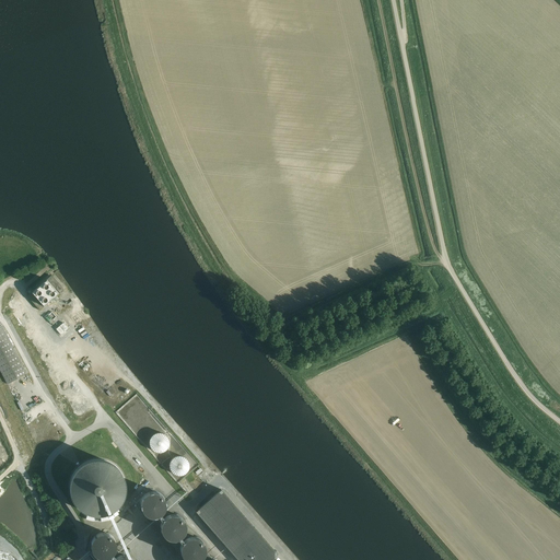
[(39,311),(63,290),(51,276),(27,296),(39,311)]
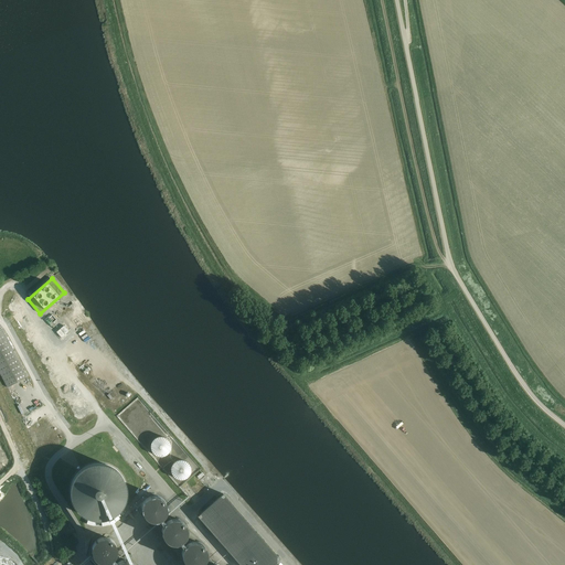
[(27,376),(1,328),(0,328),(0,376),(6,387),(27,376)]
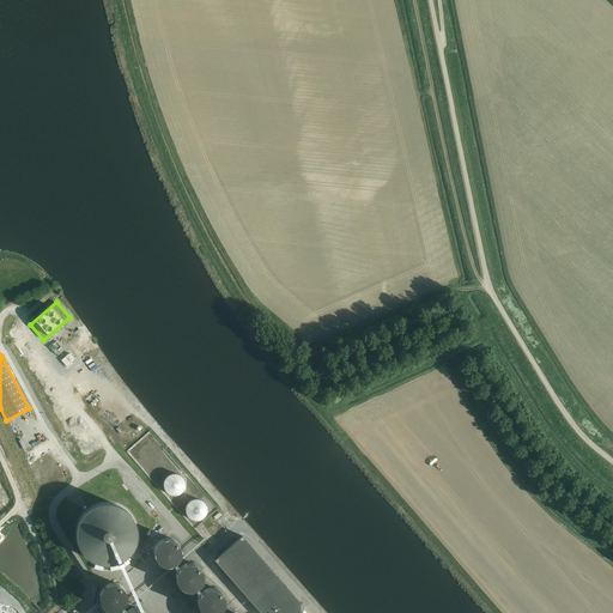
[(129,416),(123,411),(125,410),(116,401),(113,405),(127,418),(129,416)]
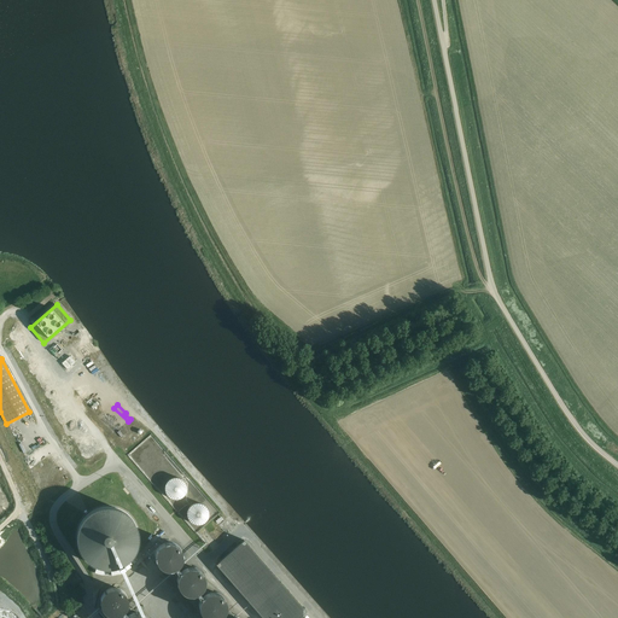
[(181,499),(182,497),(184,496),(185,495),(186,494),(186,491),(186,490),(186,488),(186,487),(186,485),(185,483),(184,482),(182,481),(181,479),(180,479),(178,478),(176,478),(174,478),(173,479),(172,479),(169,481),(168,482),(167,483),(167,484),(165,487),(165,488),(165,490),(165,491),(167,493),(167,495),(168,496),(169,497),(170,499),(173,499),(174,500),(175,500),(178,500),(179,499),(181,499)]
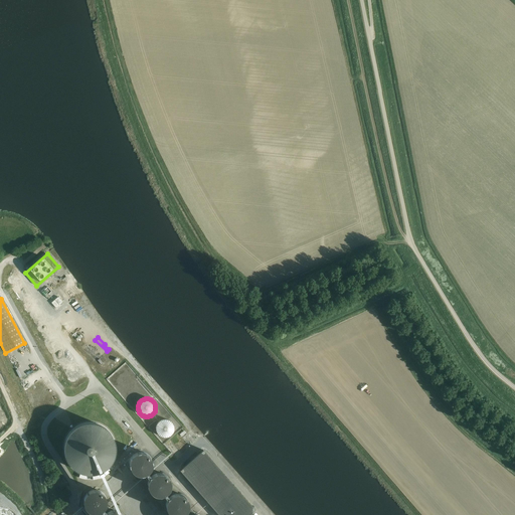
[(169,435),(171,435),(172,434),(173,433),(173,431),(174,430),(174,427),(174,426),(174,424),(174,423),(173,422),(172,421),(171,420),(170,419),(168,418),(167,418),(165,418),(164,418),(162,418),(161,419),(160,420),(159,421),(158,422),(157,424),(157,425),(157,427),(157,428),(157,430),(158,432),(159,433),(160,434),(161,435),(162,436),(164,436),(165,436),(167,436),(168,436),(169,435)]
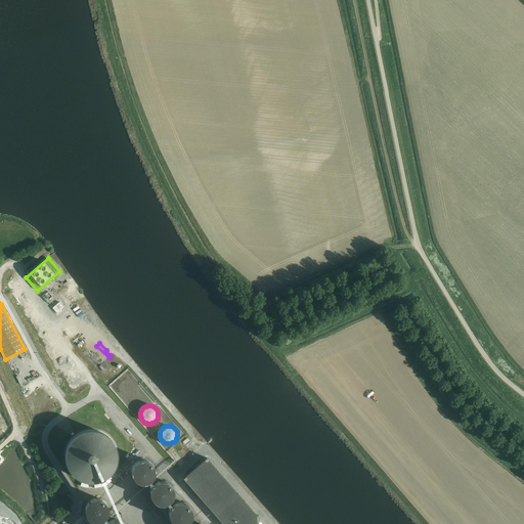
[(118,462),(119,457),(118,453),(117,449),(116,445),(113,441),(110,438),(106,435),(102,433),(98,432),(94,431),(90,431),(86,432),(81,433),(78,435),(74,438),(71,441),(69,444),(67,448),(66,452),(66,457),(66,462),(67,466),(69,470),(71,473),(74,477),(77,479),(81,481),(85,483),(89,483),(94,484),(98,483),(102,482),(106,479),(110,477),(113,474),(115,470),(117,466),(118,462)]
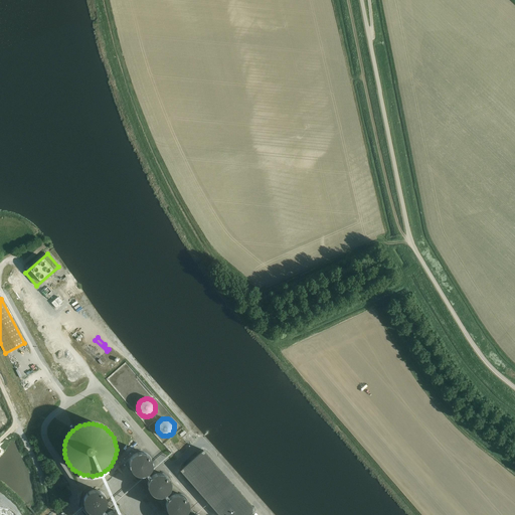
[(252,514),(251,513),(255,509),(251,506),(204,451),(180,471),(218,514),(252,514)]
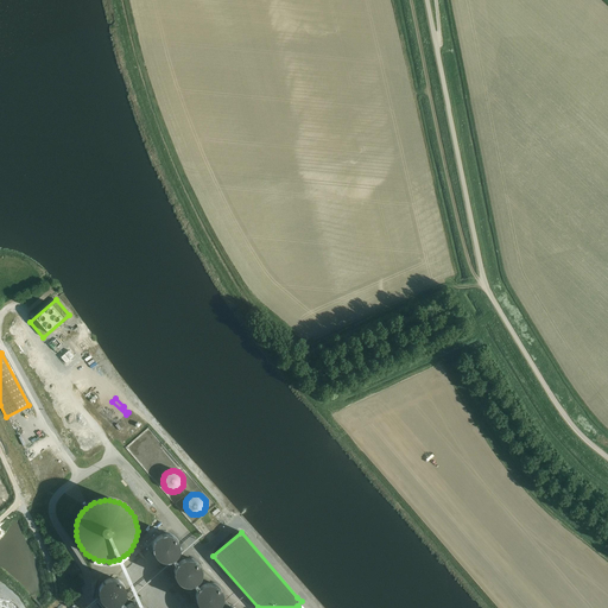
[(234,607),(233,607),(225,599),(225,596),(225,594),(223,591),(223,589),(221,587),(220,586),(217,584),(216,583),(214,582),(211,582),(209,582),(207,583),(201,577),(201,576),(202,574),(202,571),(202,569),(201,568),(201,565),(198,563),(197,562),(195,561),(194,559),(191,558),(189,558),(187,558),(185,558),(179,552),(179,551),(181,550),(181,548),(181,545),(179,543),(179,540),(177,538),(176,537),(173,536),(172,534),(170,534),(168,533),(165,534),(163,534),(160,536),(159,537),(157,538),(156,540),(154,543),(154,545),(154,548),(154,550),(154,551),(156,553),(157,556),(159,557),(160,558),(163,559),(165,561),(168,561),(170,561),(171,559),(177,567),(176,568),(176,569),(176,571),(176,574),(176,576),(177,578),(178,581),(181,582),(182,583),(184,584),(187,584),(189,586),(191,584),(192,584),(198,590),(198,591),(197,594),(197,596),(197,599),(198,601),(200,602),(201,605),(202,607),(204,607),(236,607),(234,607)]
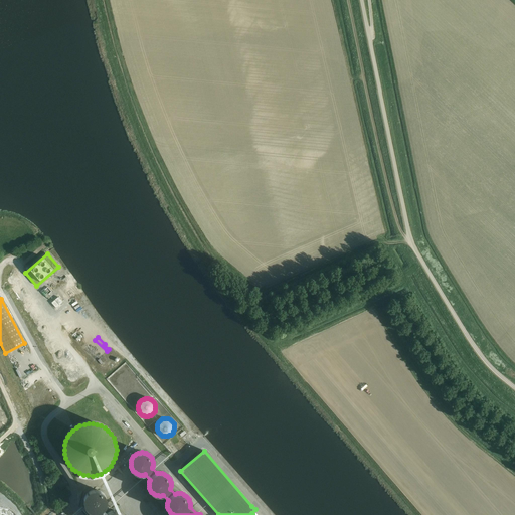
[(60,489),(66,483),(62,479),(56,485),(60,489)]
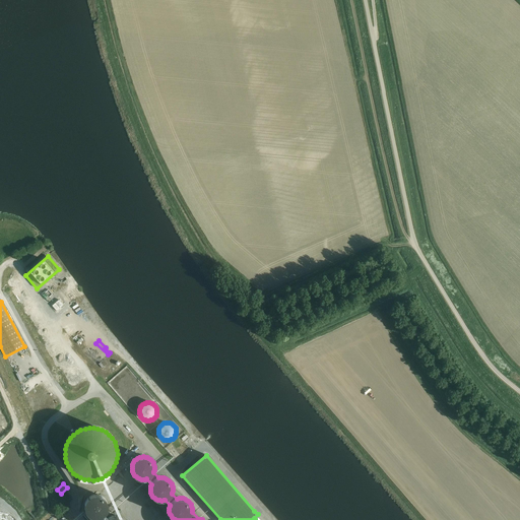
[(124,519),(122,518),(121,517),(119,516),(117,516),(115,516),(113,516),(112,516),(107,511),(108,510),(108,508),(108,506),(108,504),(108,502),(107,500),(106,499),(105,498),(103,496),(101,496),(99,495),(96,495),(95,495),(93,496),(91,496),(91,497),(89,498),(88,499),(87,500),(86,502),(86,504),(86,505),(86,507),(86,509),(87,511),(88,512),(89,513),(91,514),(92,515),(94,516),(96,516),(99,516),(100,515),(103,519),(124,519)]
